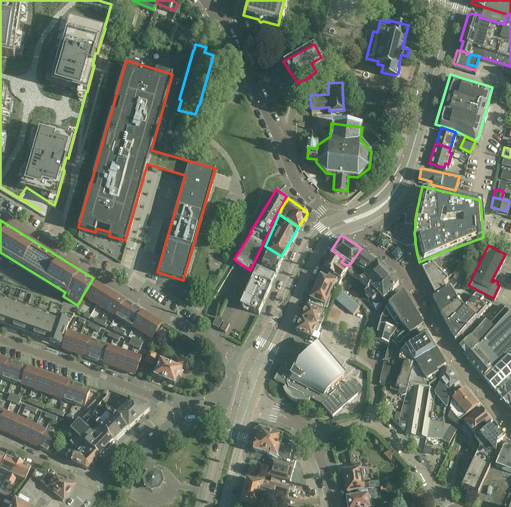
[(275,270),(281,256),(265,246),(256,265),(257,265),(274,273),(275,270)]
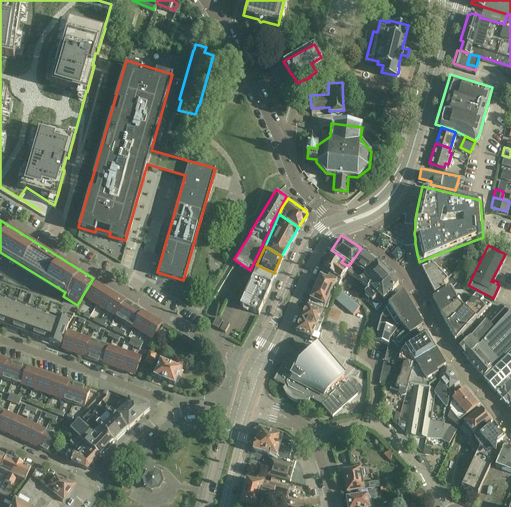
[(348,266),(347,269),(357,277),(358,277),(376,259),(361,248),(352,261),(348,266)]
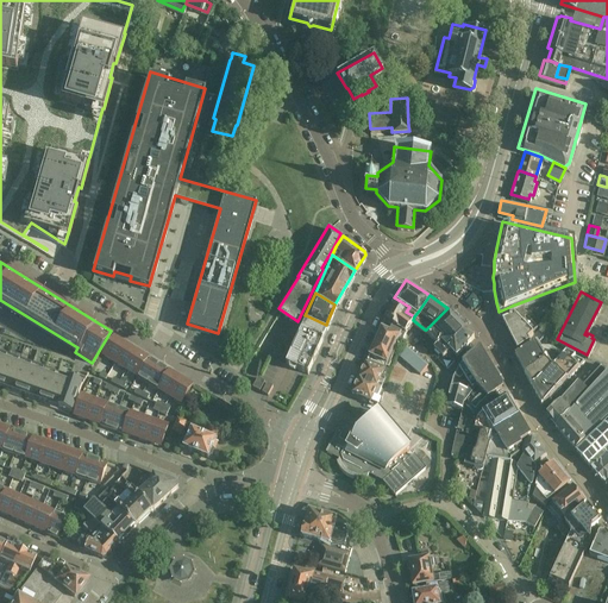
[(392,301),(384,316),(394,321),(393,325),(405,328),(414,316),(406,312),(409,307),(396,299),(393,302),(392,301)]
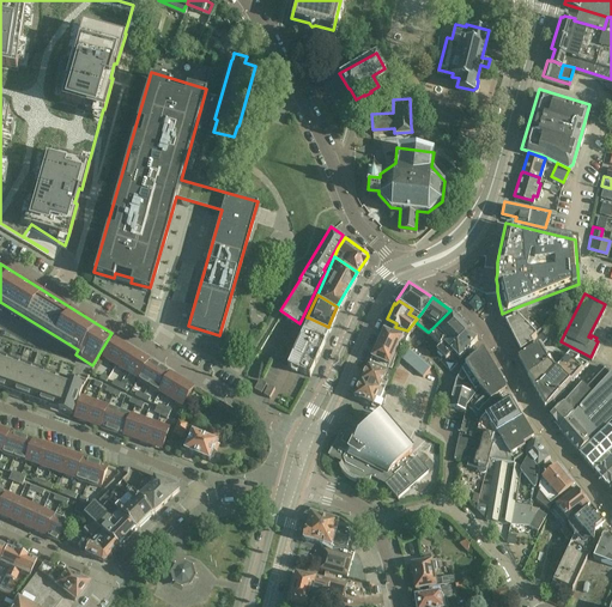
[(515,308),(502,314),(520,348),(532,341),(531,338),(535,333),(523,320),(531,315),(526,304),(515,308)]
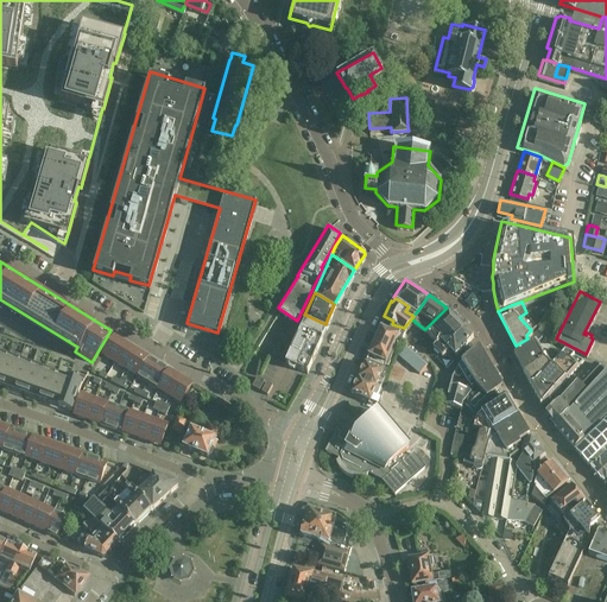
[(425,329),(434,338),(457,318),(447,308),(425,329)]
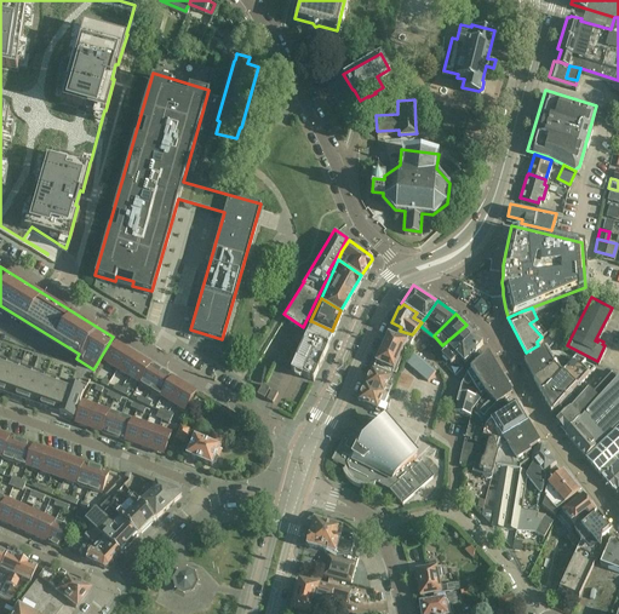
[(327,342),(332,331),(311,321),(304,334),(290,366),(313,377),(317,363),(319,363),(322,355),(328,342),(327,342)]
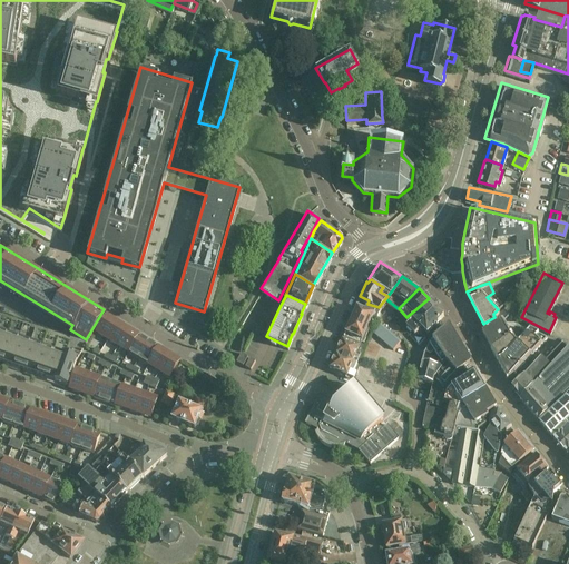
[(345,329),(343,333),(360,340),(361,339),(363,340),(365,335),(364,334),(370,323),(369,323),(372,313),(375,315),(379,307),(368,304),(369,300),(360,296),(344,329),(345,329)]
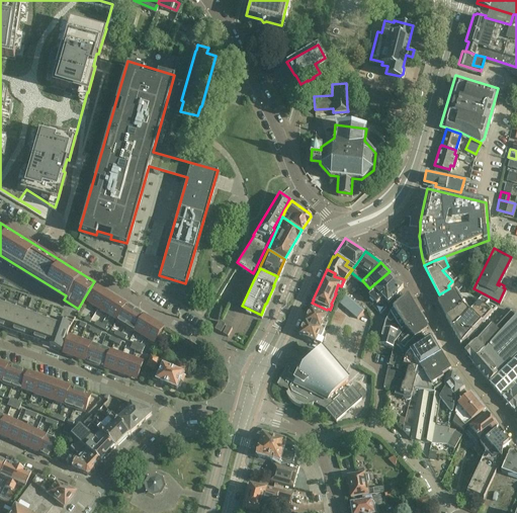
[(402,283),(390,271),(369,288),(370,289),(367,292),(375,301),(380,296),(381,297),(383,296),(388,300),(402,283)]
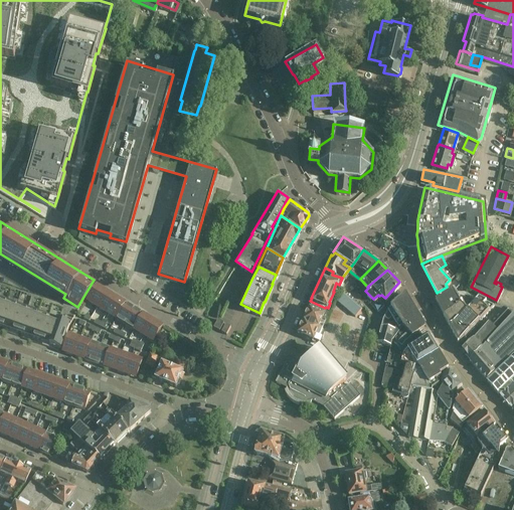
[(435,296),(434,297),(443,313),(462,301),(454,287),(459,282),(454,277),(450,280),(446,284),(447,287),(449,289),(447,291),(435,297),(435,296)]
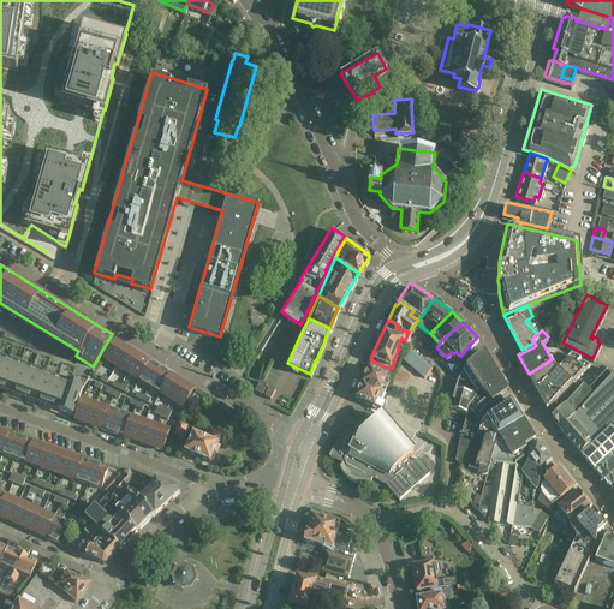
[(115,336),(103,354),(114,362),(126,344),(115,336)]
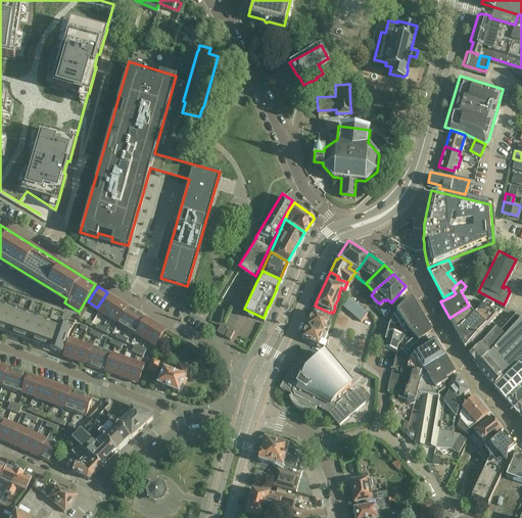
[(107,292),(97,308),(107,314),(116,298),(107,292)]
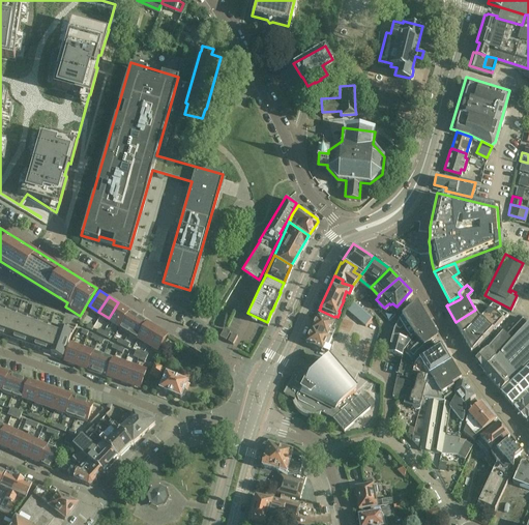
[(364,322),(372,314),(352,298),(346,305),(364,322)]
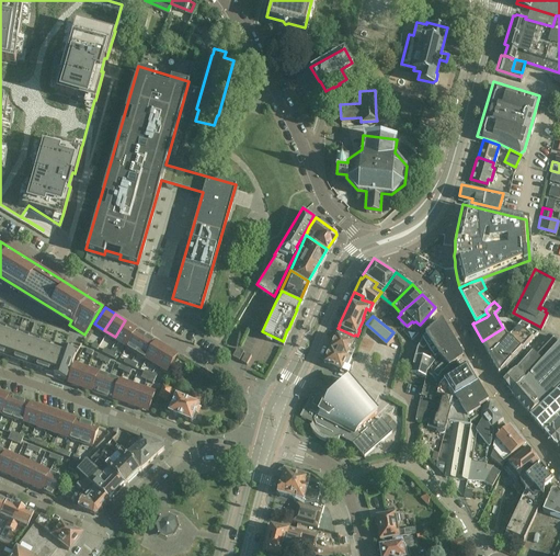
[(418,342),(422,344),(426,342),(431,350),(434,356),(435,355),(436,354),(438,352),(448,363),(460,353),(461,351),(442,318),(438,318),(429,327),(427,327),(426,329),(426,330),(423,332),(422,335),(418,342)]
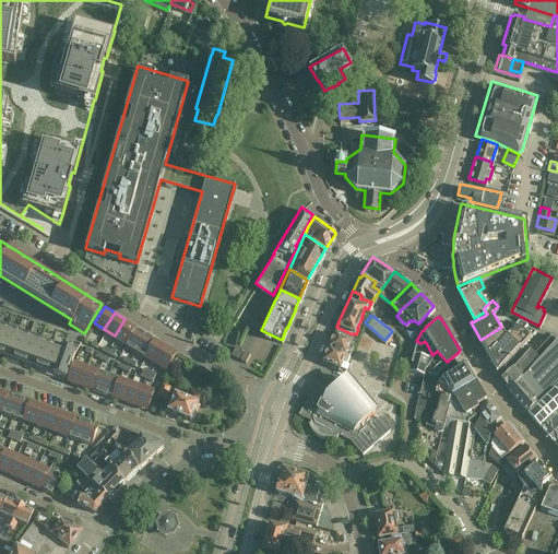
[(125,319),(115,336),(125,342),(135,325),(125,319)]
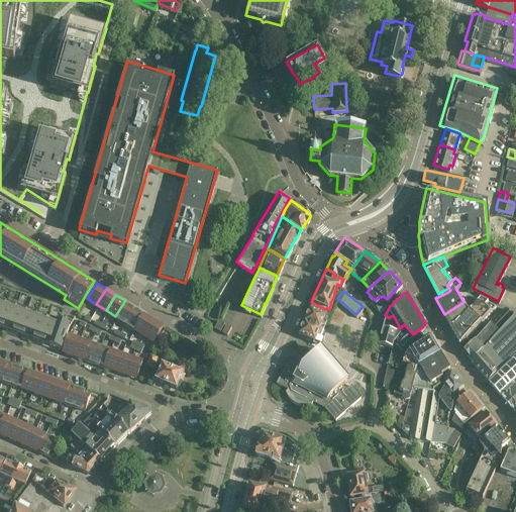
[(480,296),(468,308),(457,319),(450,324),(449,325),(458,339),(459,340),(460,339),(495,304),(480,296)]
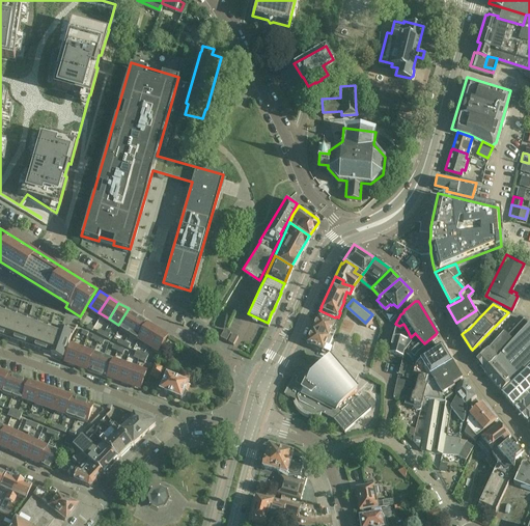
[(129,308),(118,325),(128,330),(138,314),(129,308)]
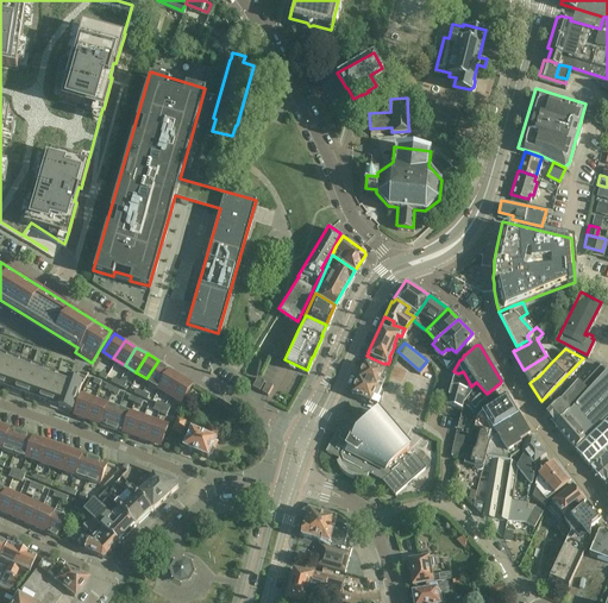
[(7,355),(0,374),(0,381),(10,385),(19,358),(7,355)]
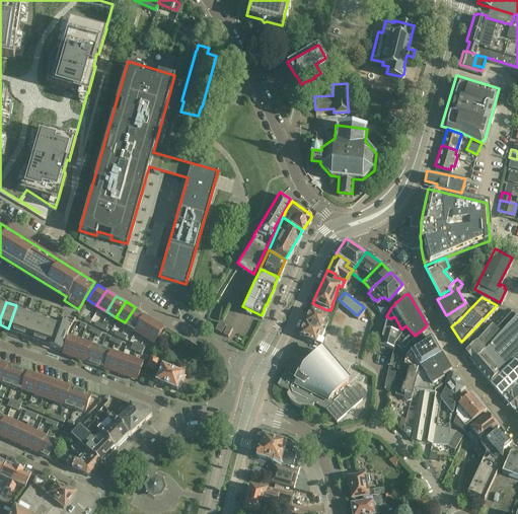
[(446,315),(452,325),(459,320),(469,309),(466,302),(465,303),(446,315)]
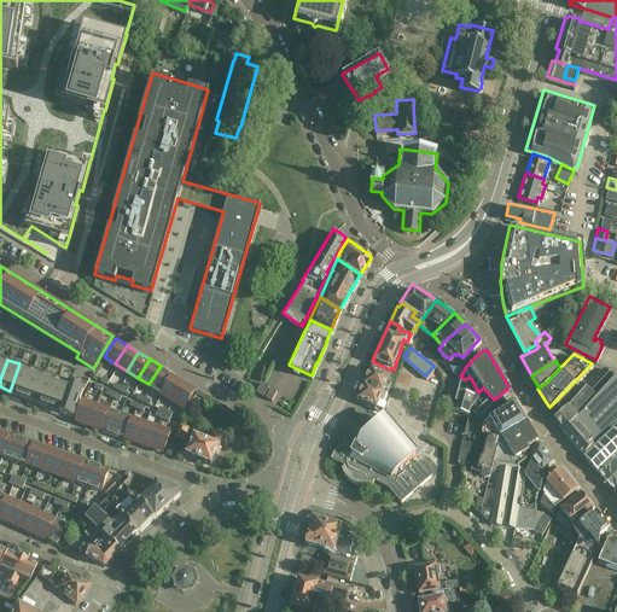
[(372,361),(364,379),(383,389),(385,384),(384,383),(389,373),(389,374),(390,369),(372,361)]
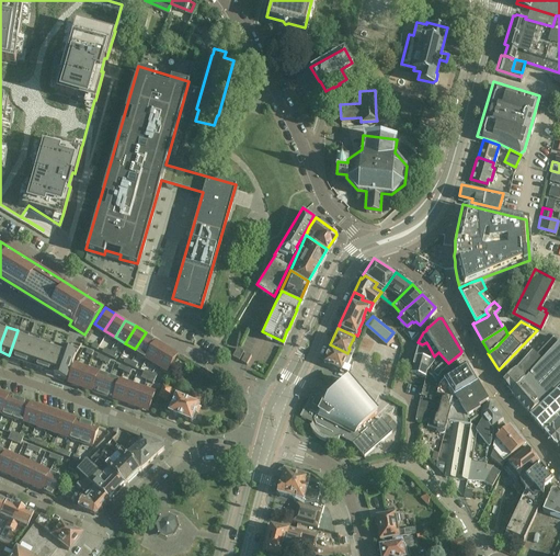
[(18,330),(9,355),(19,359),(29,333),(18,330)]
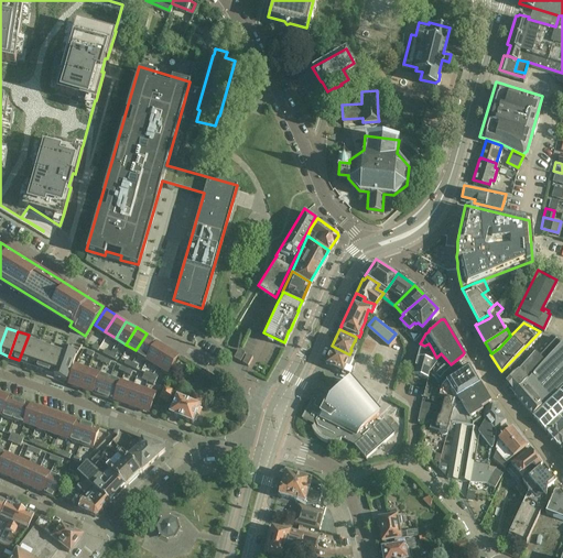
[(551,332),(533,350),(543,359),(561,342),(560,342),(551,332)]
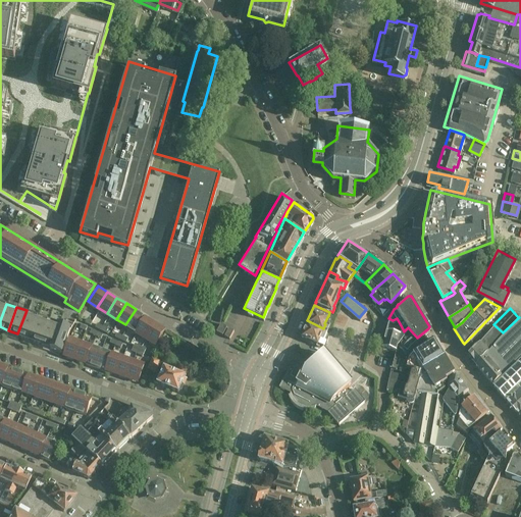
[(136,309),(125,324),(136,330),(145,315),(136,309)]
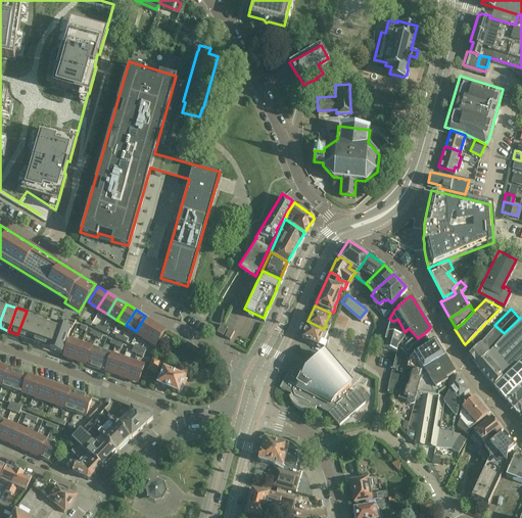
[(27,311),(17,334),(20,335),(28,338),(36,315),(27,311)]
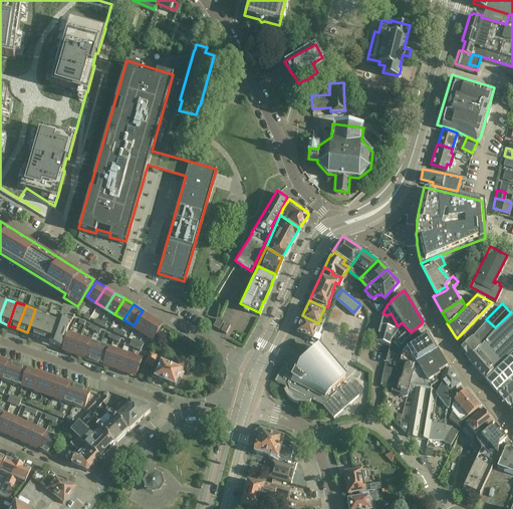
[(35,309),(27,332),(37,335),(45,312),(35,309)]
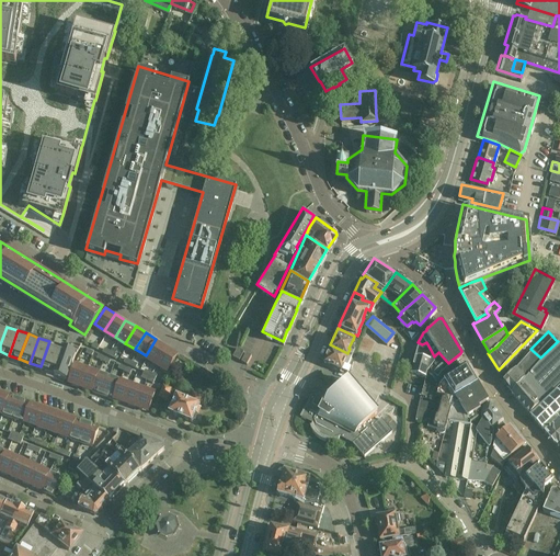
[(540,358),(511,389),(528,410),(559,382),(559,338),(558,340),(557,341),(558,341),(540,358)]
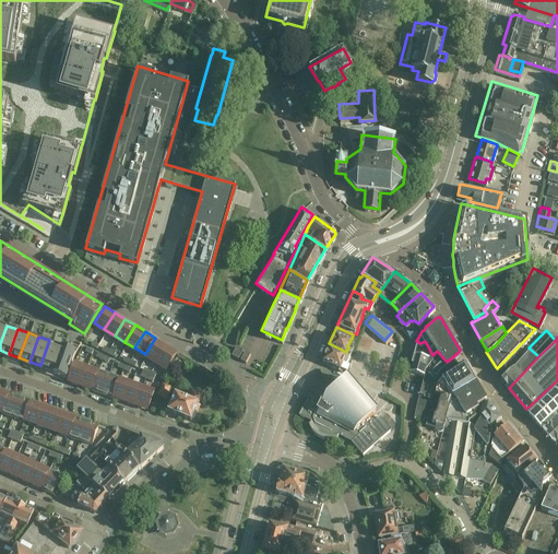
[(155,338),(145,354),(155,361),(166,344),(155,338)]
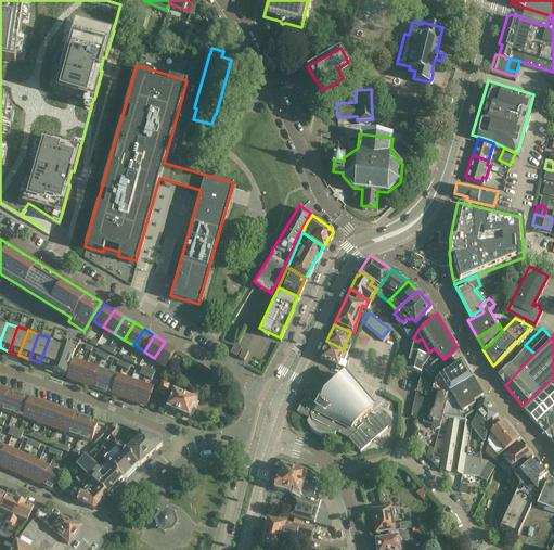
[(49,337),(40,362),(51,367),(60,342),(49,337)]
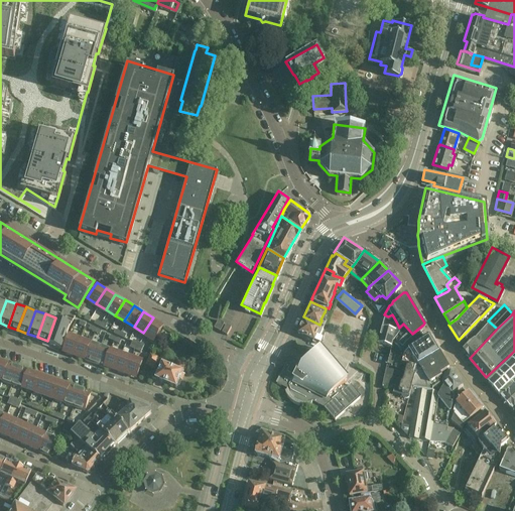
[(216,320),(213,325),(219,328),(224,320),(218,316),(216,320)]
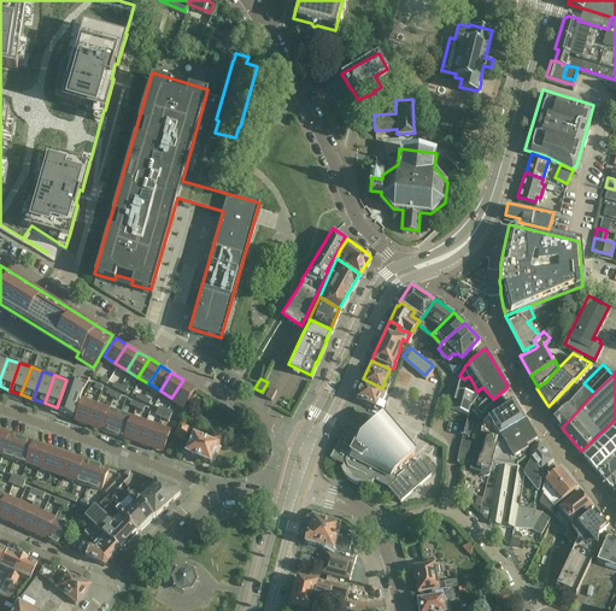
[(382,388),(363,379),(356,395),(379,405),(385,391),(382,388)]
